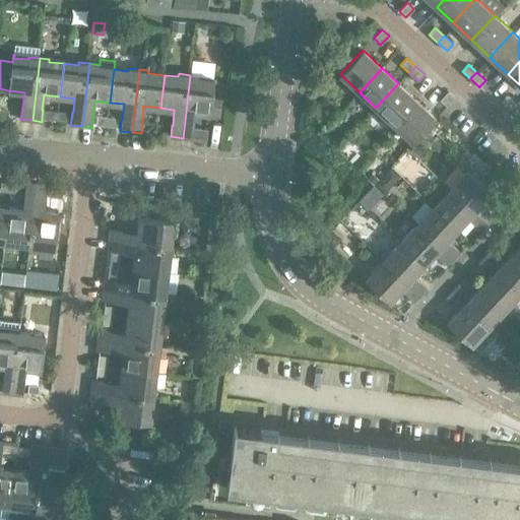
[(193,127),(194,113),(208,114),(208,115),(210,115),(210,114),(219,115),(220,99),(211,98),(214,78),(212,77),(212,80),(198,79),(198,76),(190,75),(183,138),(192,139),(193,127)]
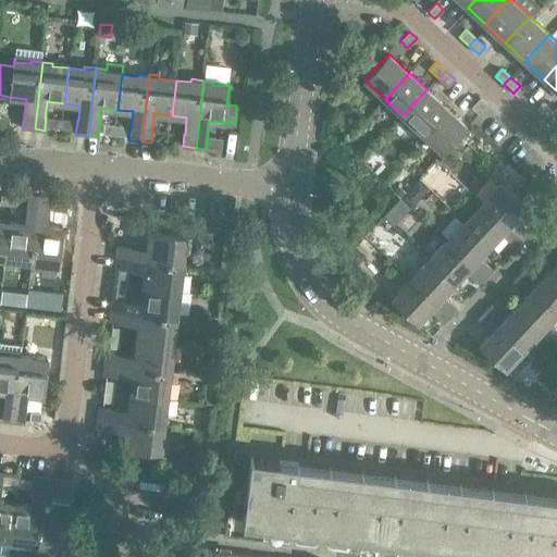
[(403,115),(421,133),(446,107),(426,89),(403,115)]
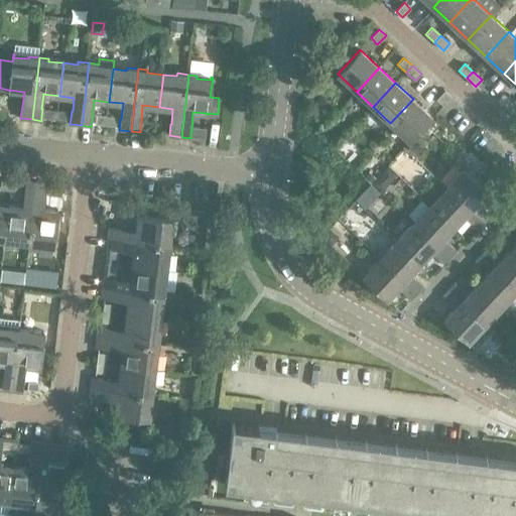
[(452,97),(444,91),(436,99),(443,105),(452,97)]
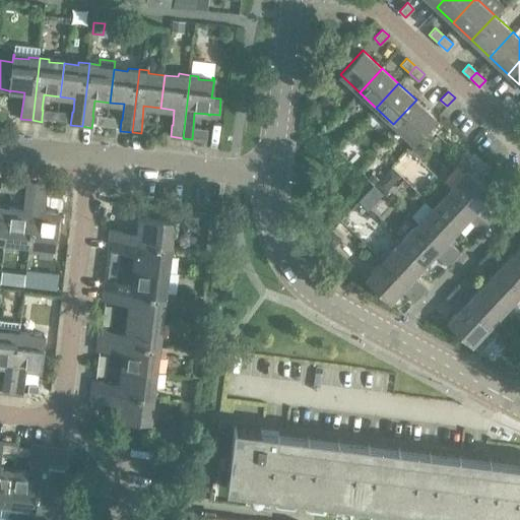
[(510,110),(516,103),(508,95),(502,102),(510,110)]
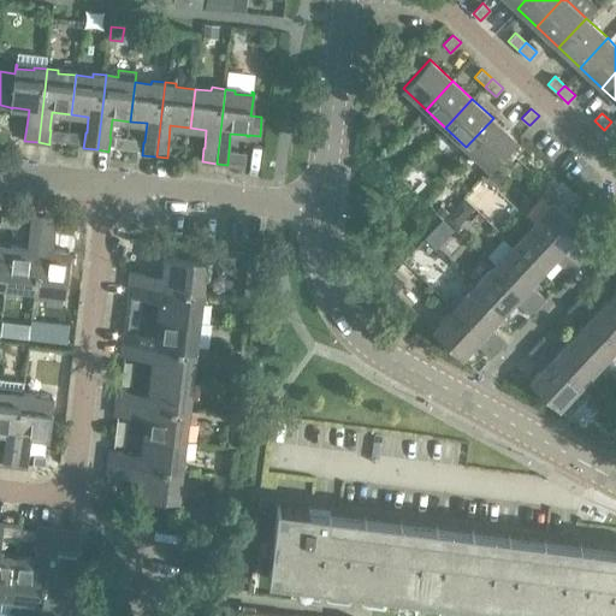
[(466,147),(489,169),(501,157),(516,140),(493,118),(466,147)]
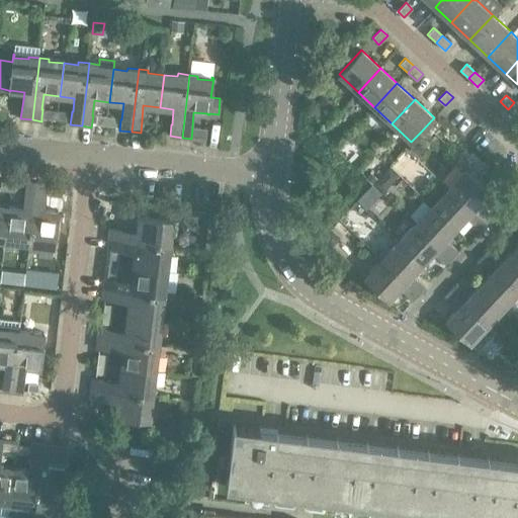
[(41,117),(58,119),(59,111),(42,109),(41,117)]
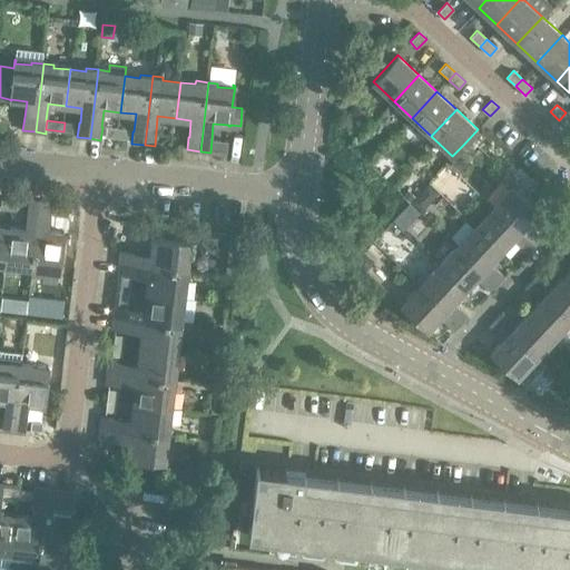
[(117,137),(118,129),(107,128),(106,136),(117,137)]
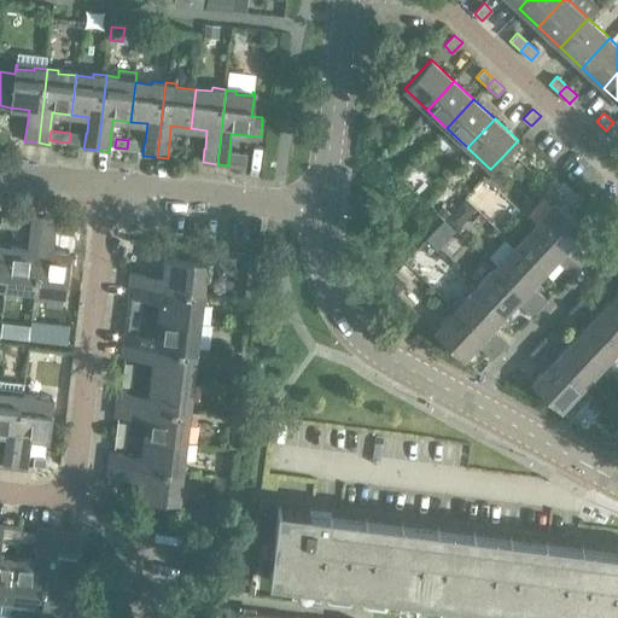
[(127,149),(139,151),(139,141),(128,140),(127,149)]
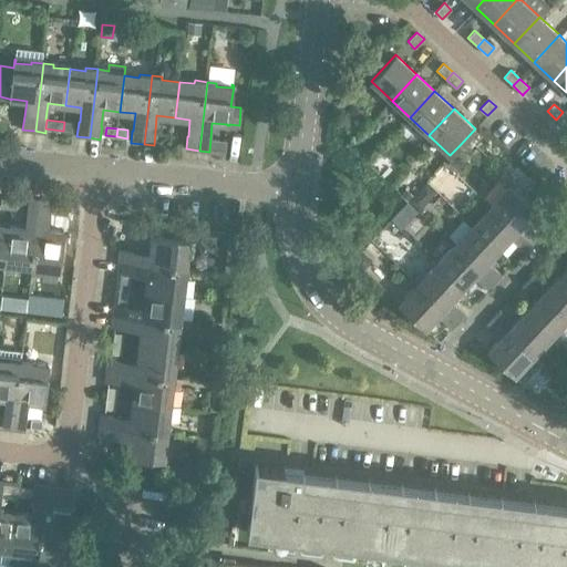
[(210,138),(209,152),(225,153),(227,141),(210,138)]
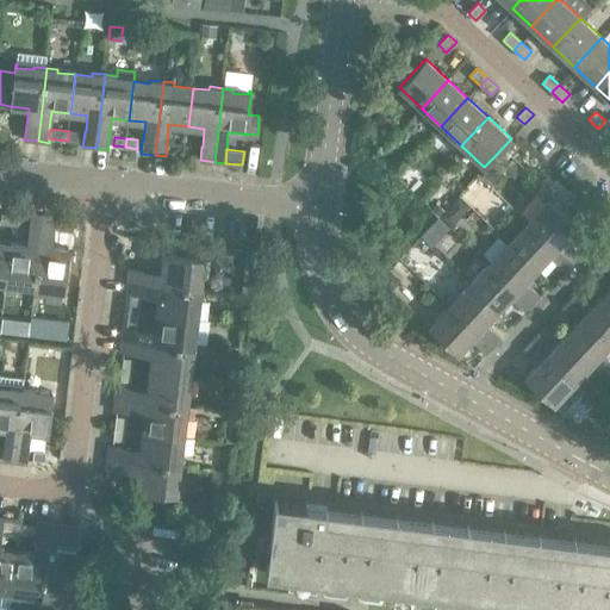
[(548,199),(527,222),(571,262),(579,254),(564,240),(577,225),(548,199)]
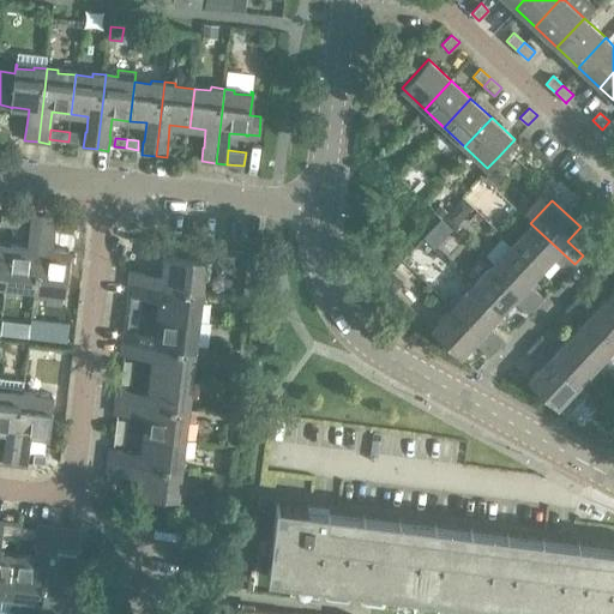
[(13,216),(1,215),(0,214),(0,224),(12,226),(13,216)]
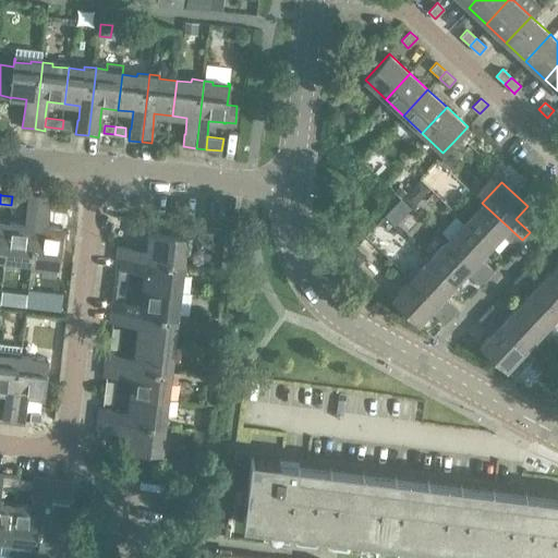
[(21,262),(33,263),(40,196),(28,194),(26,207),(27,207),(25,223),(10,221),(5,257),(21,258),(21,262)]
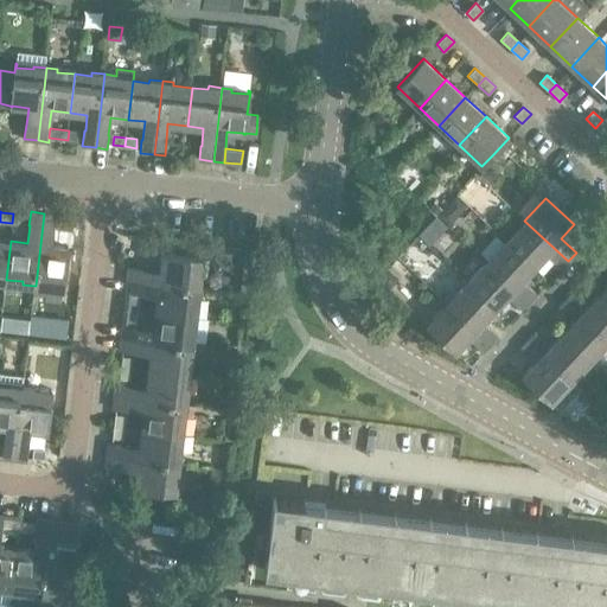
[(25,215),(13,213),(12,223),(24,224),(25,215)]
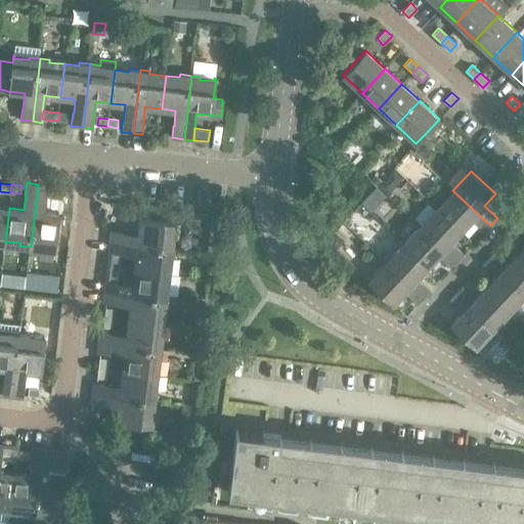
[(48,185),(38,184),(31,247),(40,248),(40,246),(55,247),(59,214),(44,212),(46,197),(48,185)]
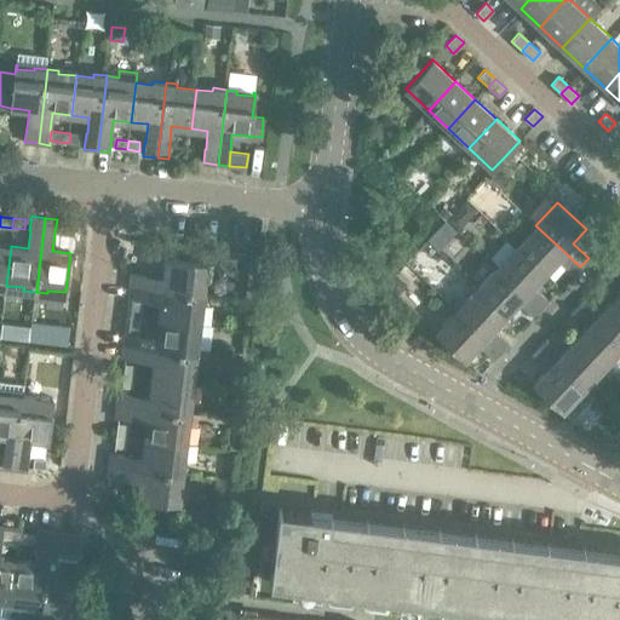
[(73,225),(59,224),(58,234),(72,235),(73,225)]
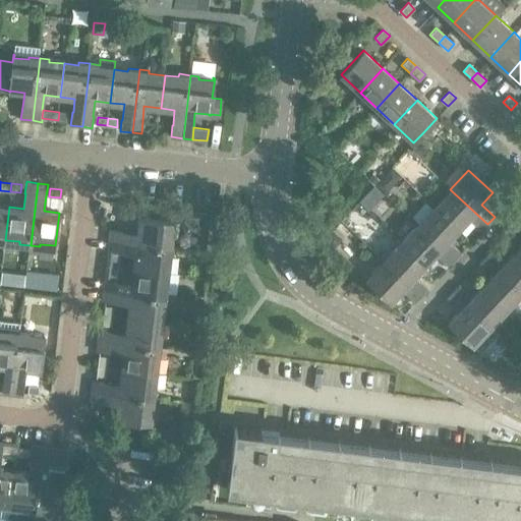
[(433,207),(458,230),(468,219),(481,231),(487,224),(450,189),(433,207)]
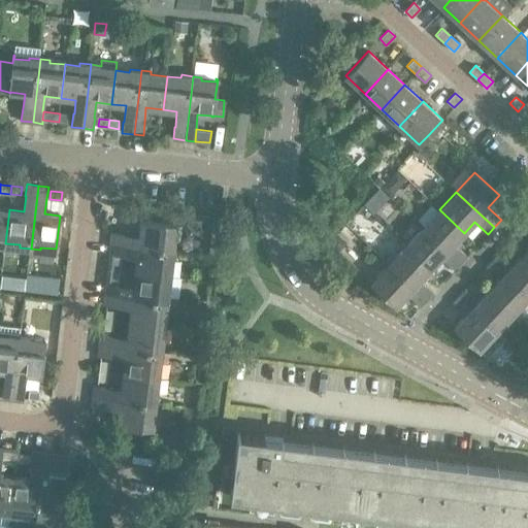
[(0,241),(5,243),(9,209),(0,208),(0,241)]
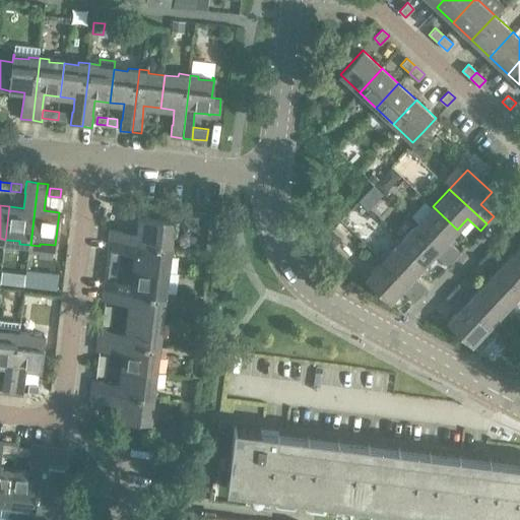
[(416,223),(453,259),(459,252),(447,240),(457,230),(433,206),(416,223)]
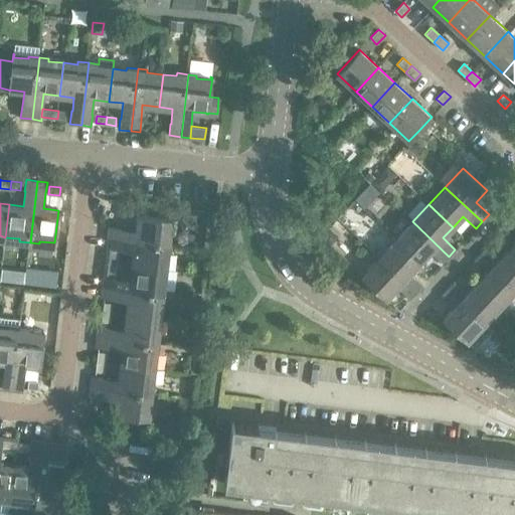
[(109,227),(108,236),(170,244),(171,234),(168,234),(170,218),(137,214),(135,230),(122,229),(122,228),(109,227)]
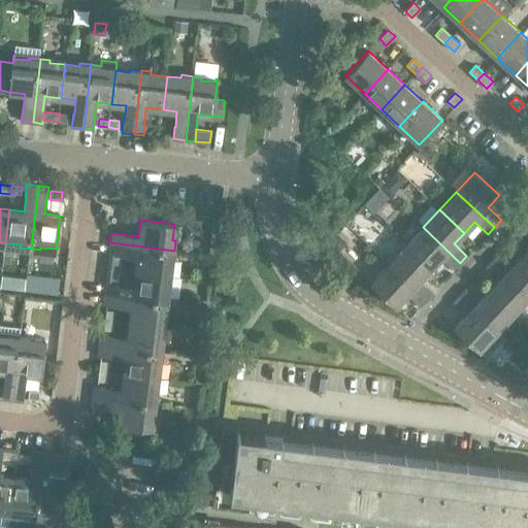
[(441,258),(454,269),(460,263),(423,227),(405,245),(431,268),(441,258)]
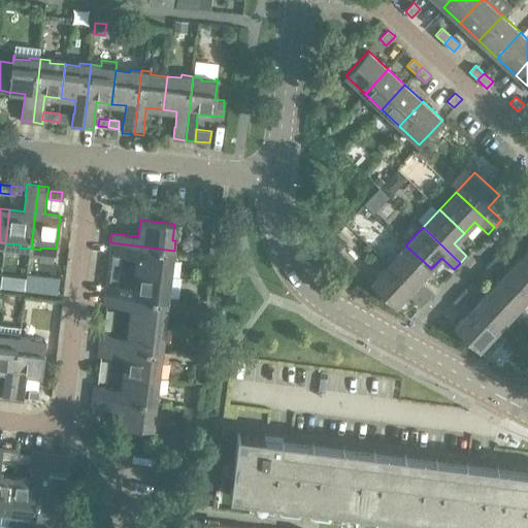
[(136,257),(134,272),(168,275),(170,261),(173,261),(174,251),(110,242),(109,254),(123,256),(123,255),(136,257)]
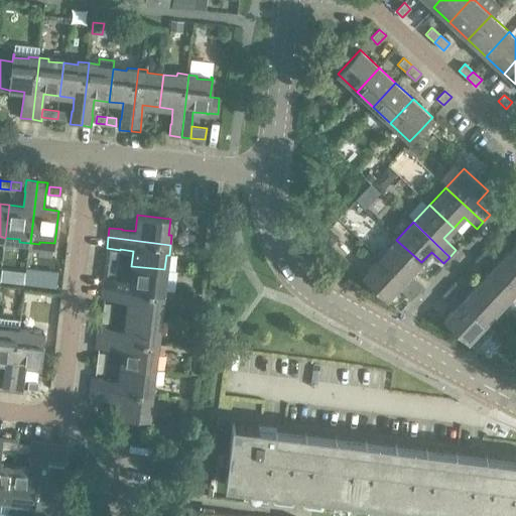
[(380,257),(417,292),(421,287),(424,285),(411,273),(421,262),(396,240),(380,257)]
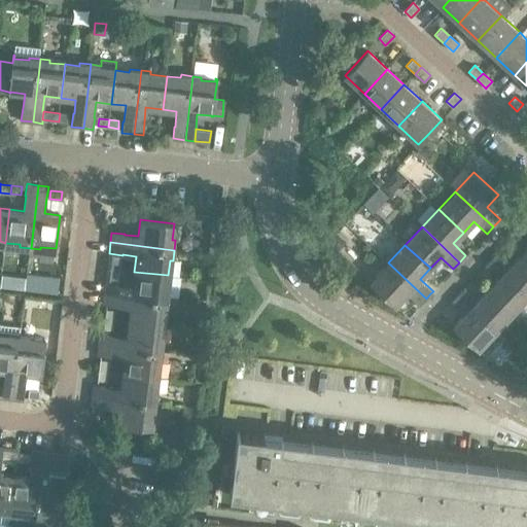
[(498,252),(492,258),(526,290),(526,257),(522,253),(512,264),(498,252)]
